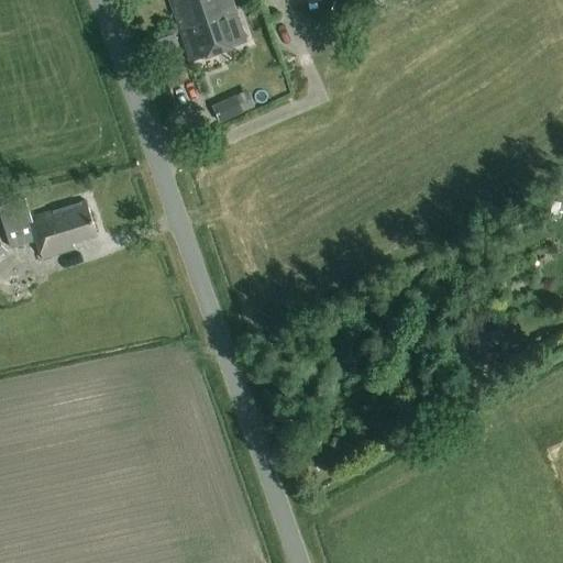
[(169,0),(191,63),(246,43),(231,0),(169,0)]
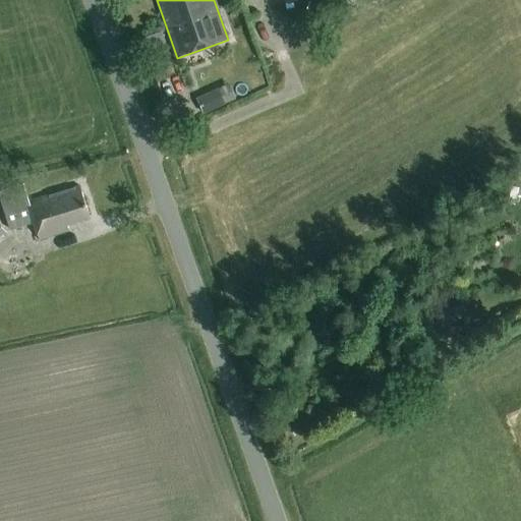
[(309,1),(302,15),(316,21),(324,7),(309,1)]
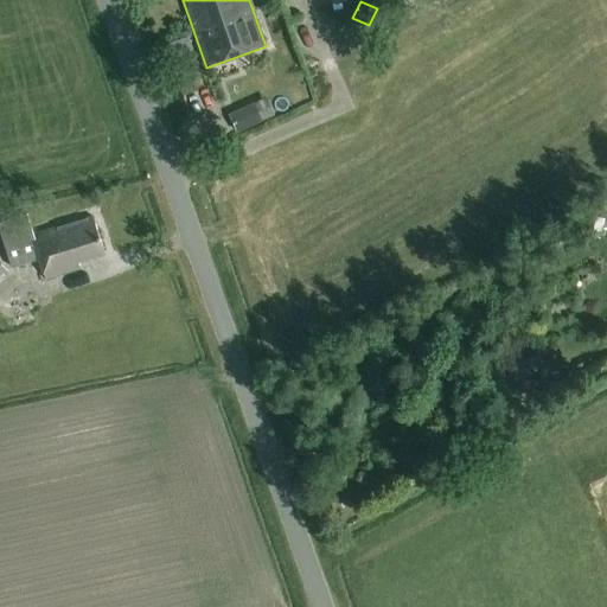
[(344,32),(353,36),(358,26),(349,21),(344,32)]
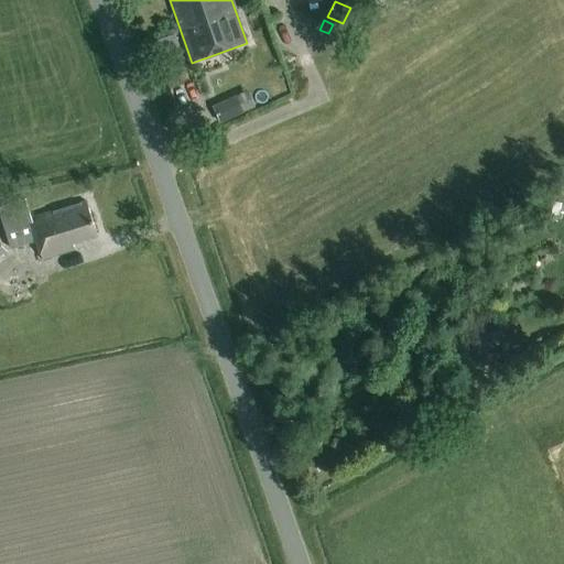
[(175,35),(154,43),(158,54),(179,46),(175,35)]
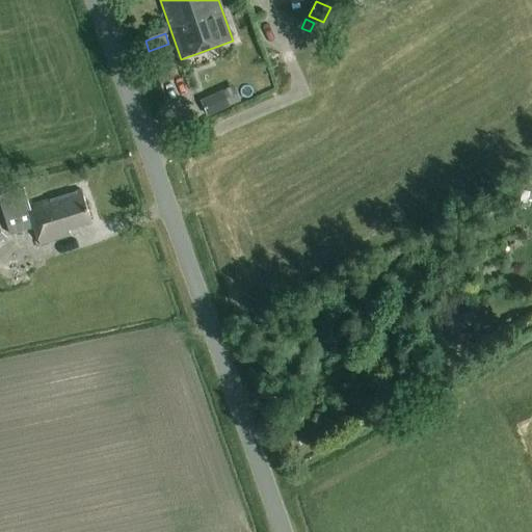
[(222,91),(201,102),(208,116),(230,107),(222,91)]
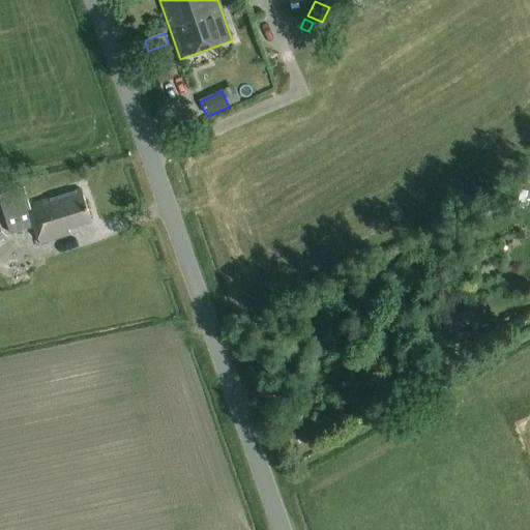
[(6,213),(8,221),(11,230),(33,223),(39,245),(69,236),(67,230),(90,223),(81,190),(28,207),(26,200),(59,189),(56,179),(3,195),(8,212),(6,213)]
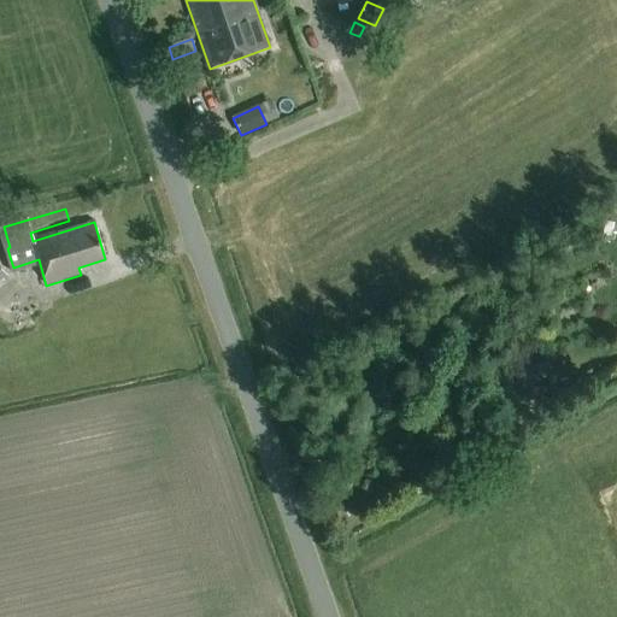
[(524,372),(532,386),(554,372),(547,360),(524,372)]
